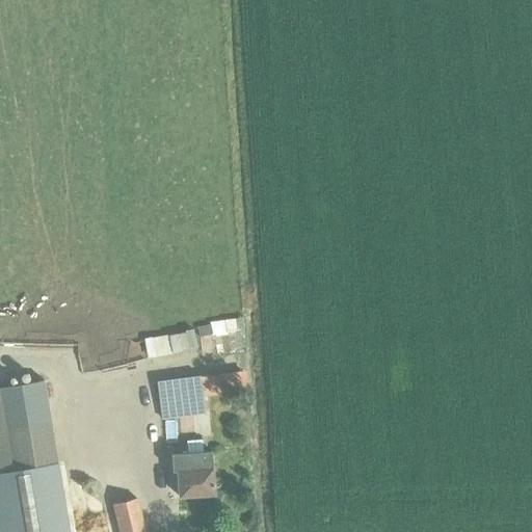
[(228,333),(227,347),(243,348),(245,317),(217,315),(216,333),(228,333)]
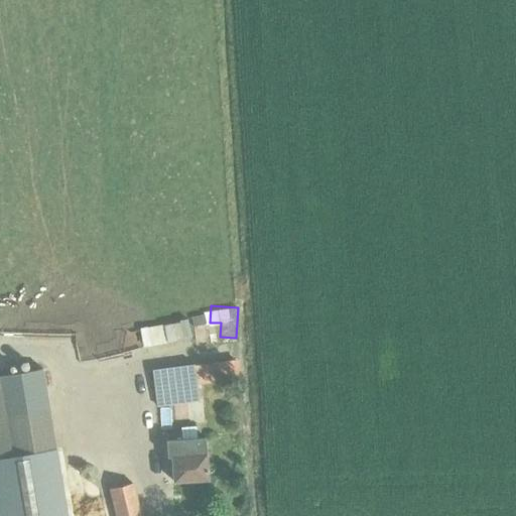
[(206,310),(195,314),(205,342),(215,339),(206,310)]
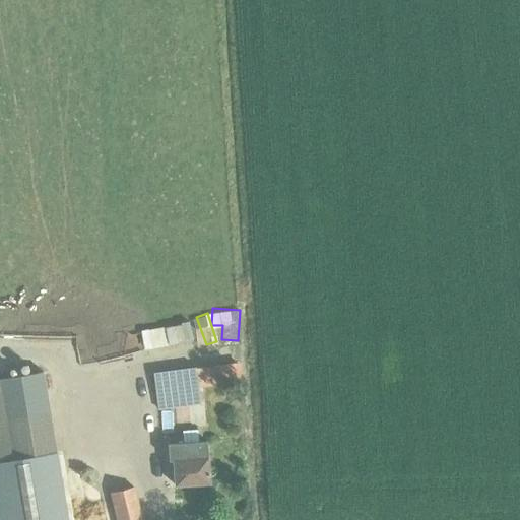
[(195,321),(178,321),(179,355),(195,355),(195,321)]
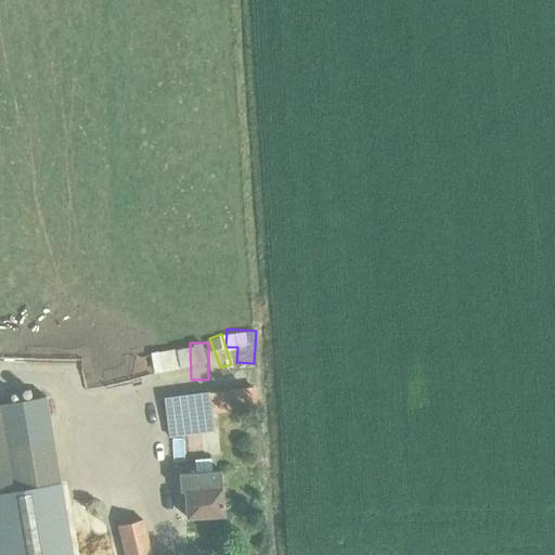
[(149,355),(153,374),(178,369),(173,349),(149,355)]
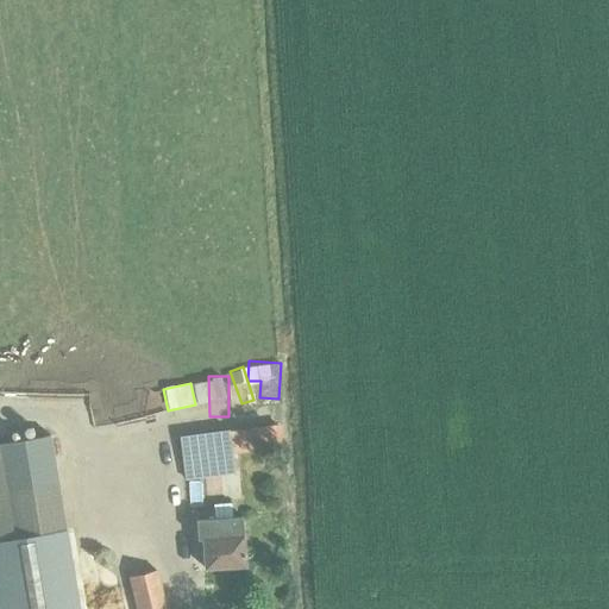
[(278,426),(230,433),(232,452),(233,452),(281,446),(278,426)]
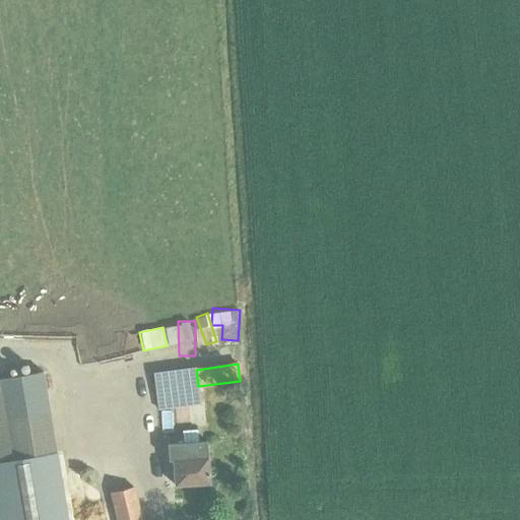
[(0,519),(68,519),(43,372),(0,379),(0,519)]
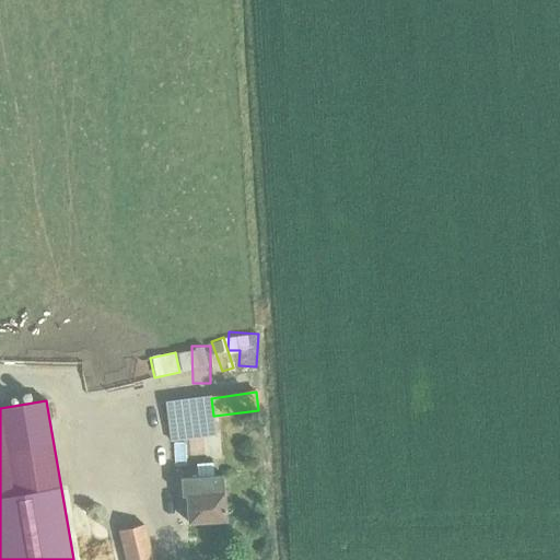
[(187,419),(168,422),(171,441),(189,438),(187,419)]
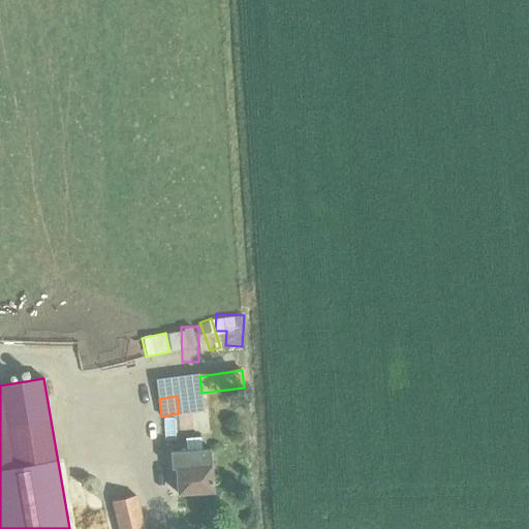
[(170,452),(172,469),(177,469),(178,494),(214,492),(211,448),(170,452)]
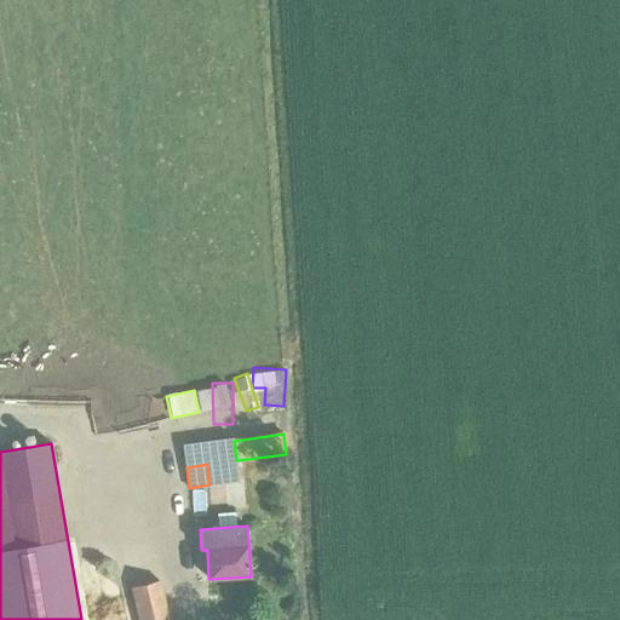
[(135,587),(142,619),(168,619),(160,581),(135,587)]
